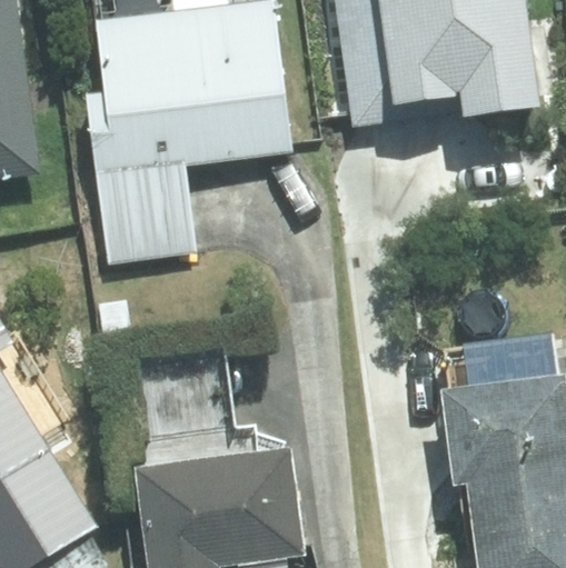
[(0,179),(38,173),(15,0),(0,0),(0,179)]
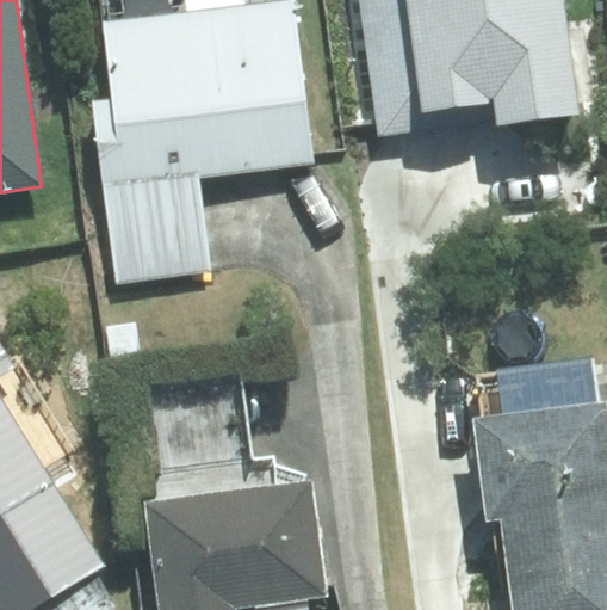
[(116,277),(210,266),(199,176),(311,161),(291,0),(282,0),(100,24),(110,98),(93,102),(116,277)]
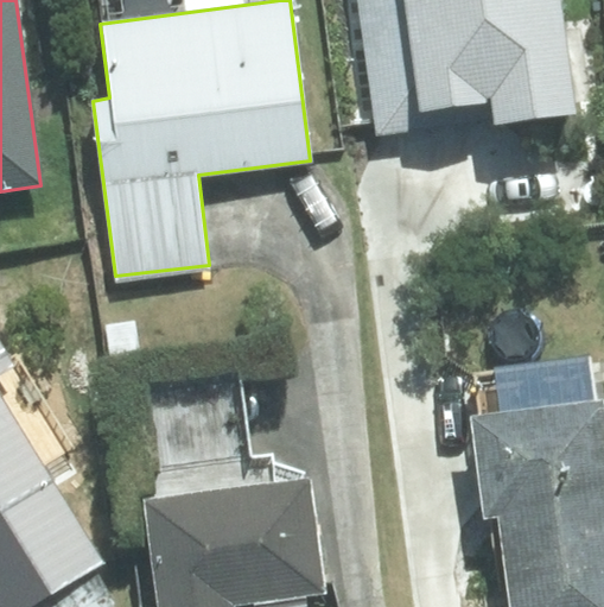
[(350,0),(369,140),(571,115),(555,0),(350,0)]
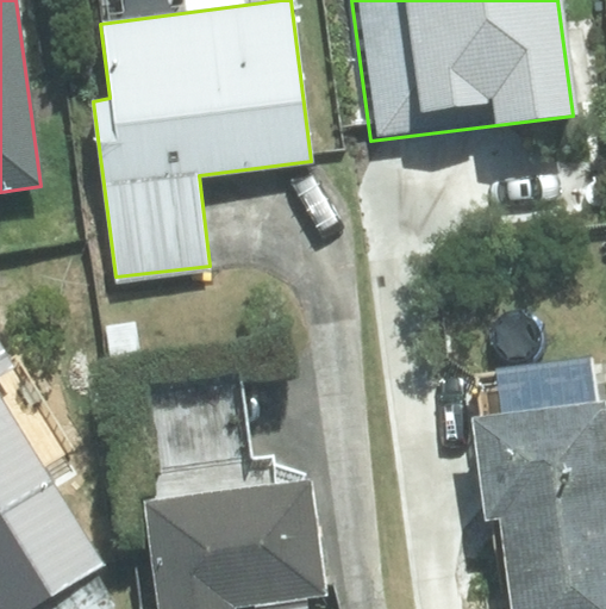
[(132,322),(105,325),(110,362),(137,358),(132,322)]
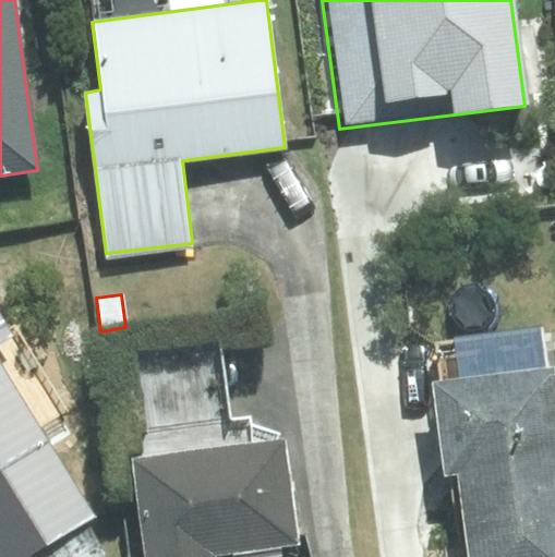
[(33,556),(98,516),(0,359),(0,342),(15,334),(0,310),(0,556),(33,556)]
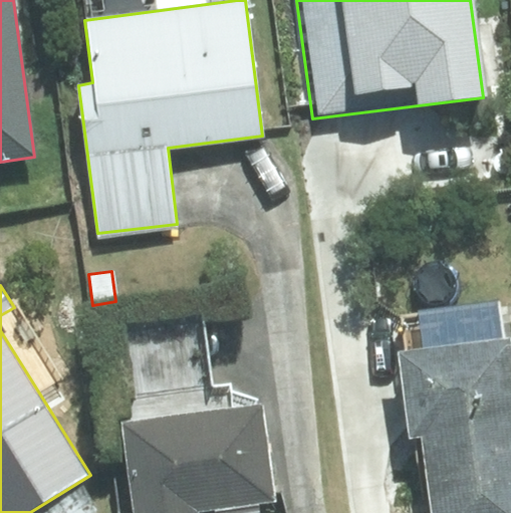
[(510,512),(510,362),(508,341),(397,355),(408,440),(418,438),(428,512),(510,512)]
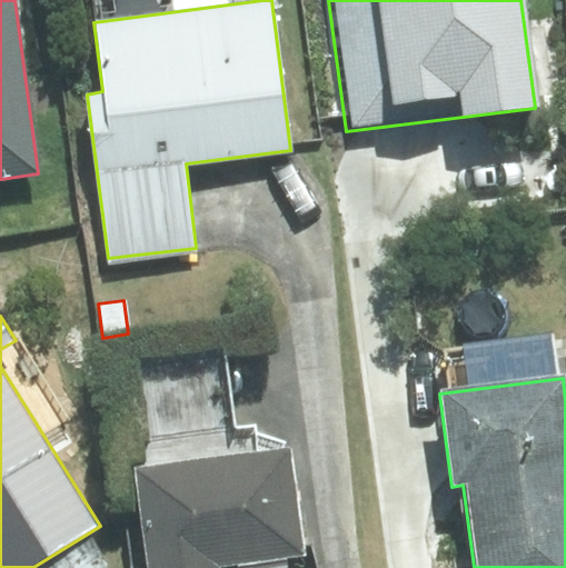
[(132,465),(145,567),(215,567),(215,566),(303,554),(290,447),(132,465)]
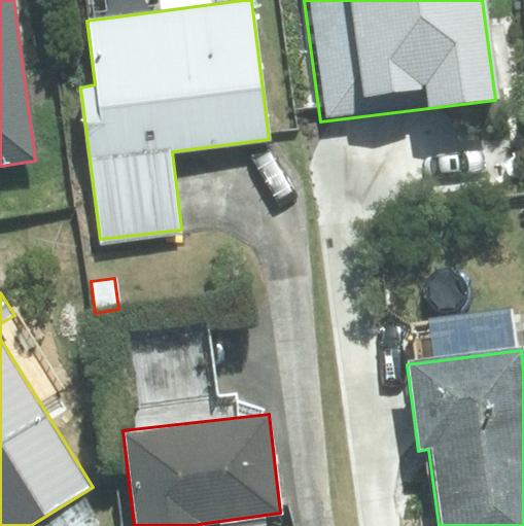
All buildings are outlined.
